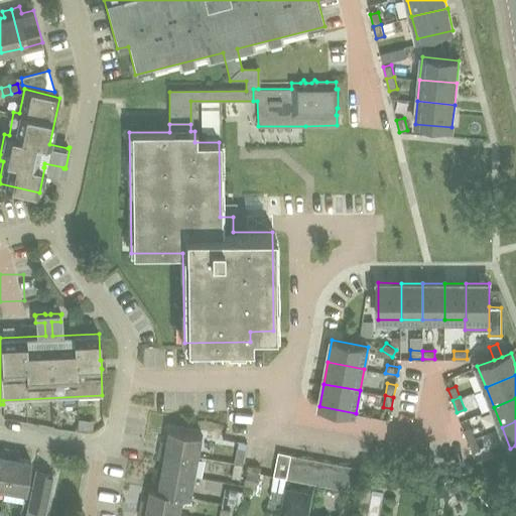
[(464,429),(468,441),(476,438),(471,426),(464,429)]
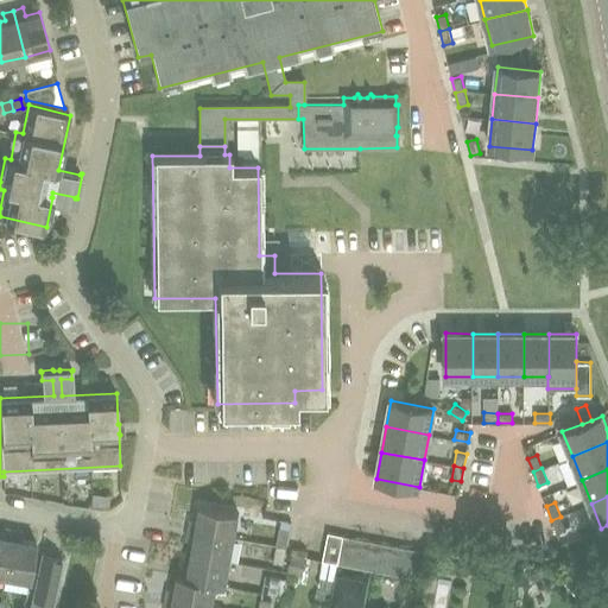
[(191,519),(190,529),(235,537),(239,512),(201,505),(198,520),(191,519)]
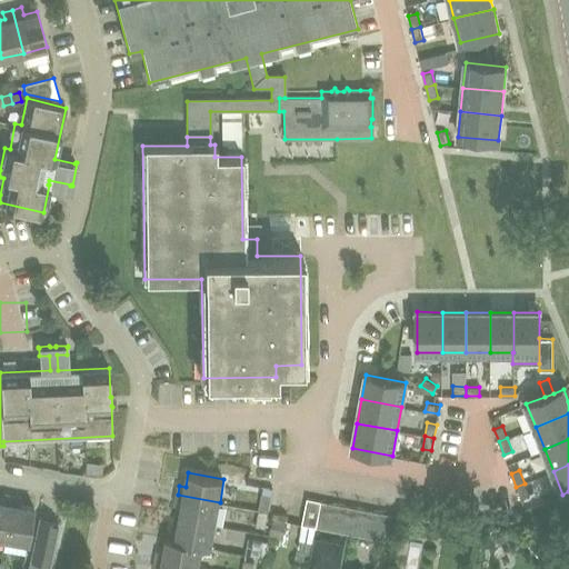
[(516,487),(521,499),(529,496),(525,483),(516,487)]
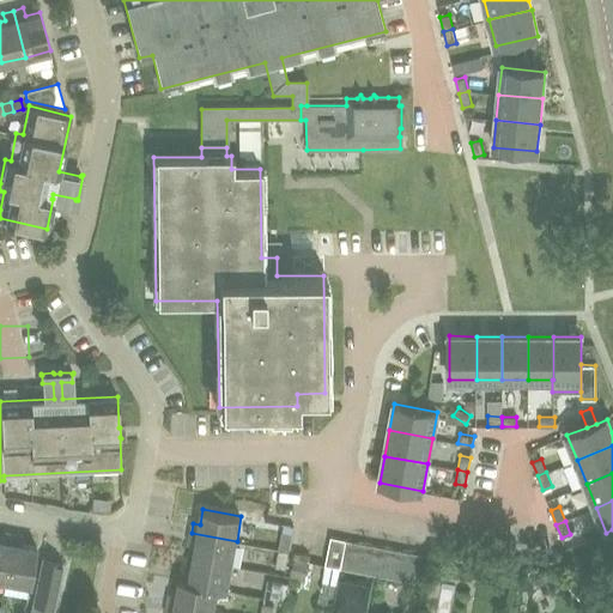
[(0,578),(5,580),(13,534),(2,532),(0,540),(0,539),(0,578)]
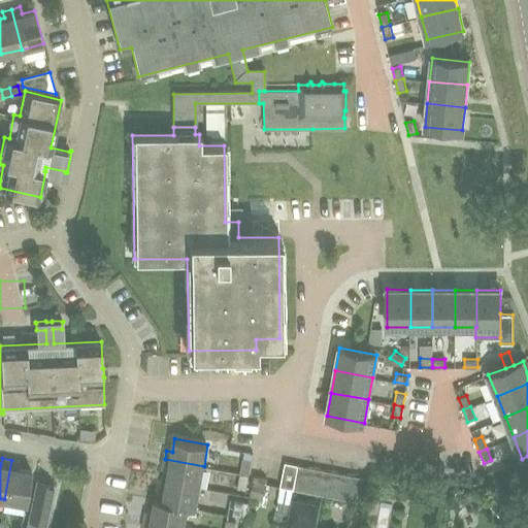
[(200,487),(204,466),(165,459),(163,468),(169,469),(167,481),(200,487)]
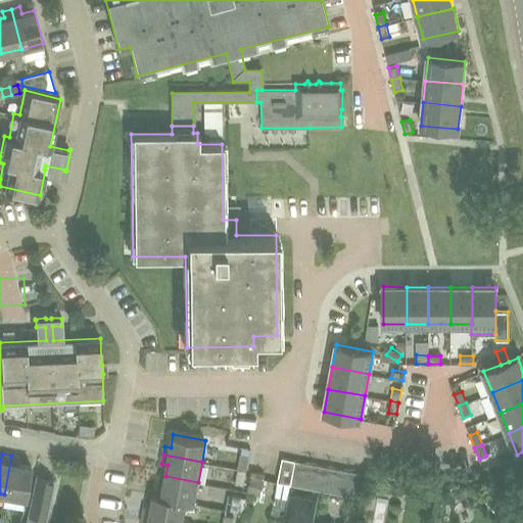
[(238,468),(246,470),(248,456),(240,455),(238,468)]
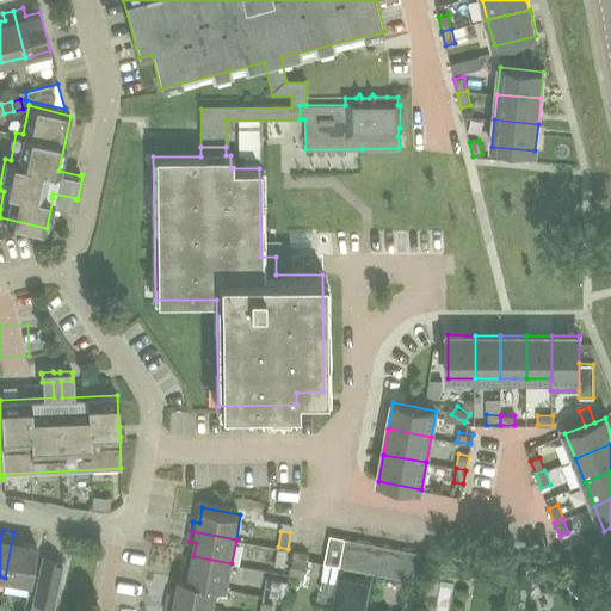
[(29,582),(36,544),(22,542),(23,534),(13,532),(5,578),(29,582)]
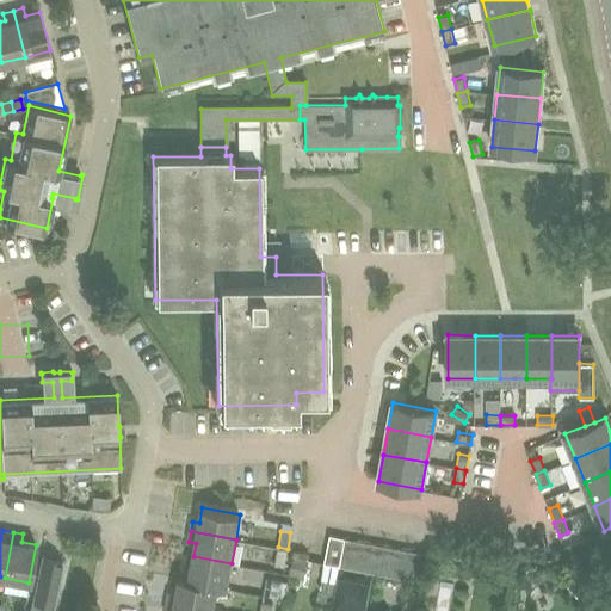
[(345,537),(329,535),(323,563),(339,566),(345,537)]
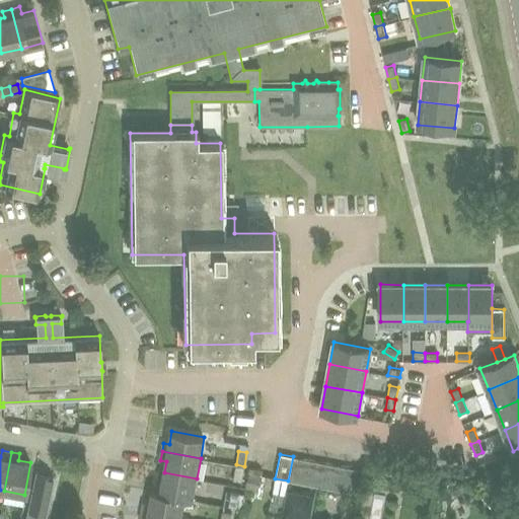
[(304,459),(293,456),(288,480),(299,483),(304,459)]
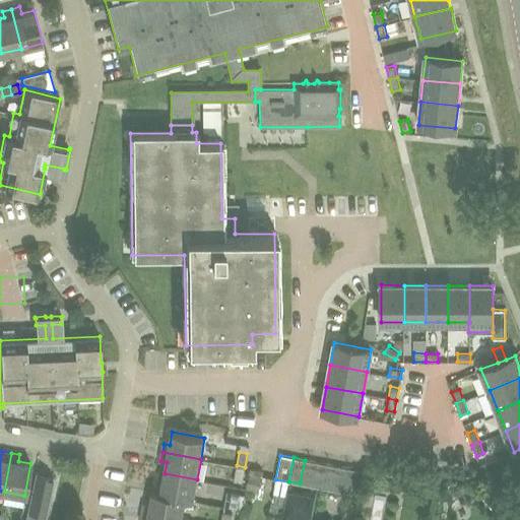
[(305,460),(300,483),(312,485),(316,462),(305,460)]
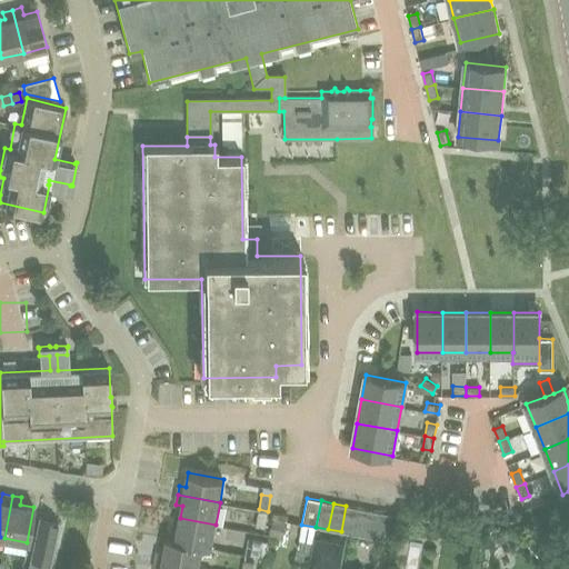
[(353,535),(359,508),(346,506),(341,531),(353,535)]
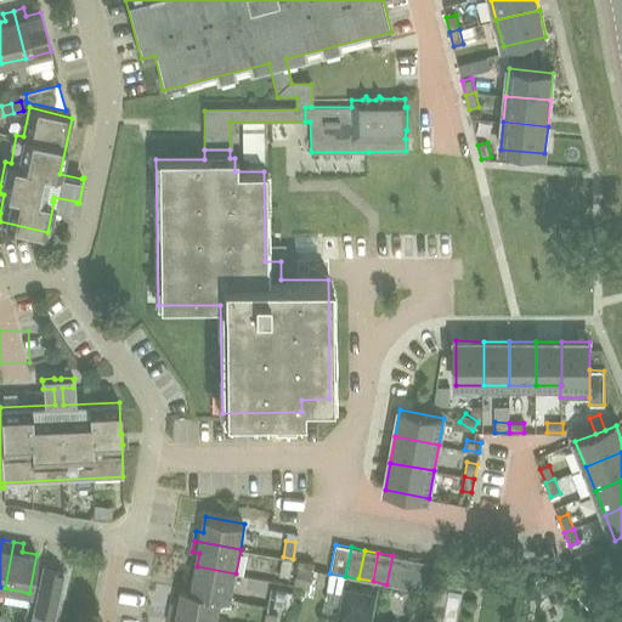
[(393,555),(386,584),(400,587),(406,558),(393,555)]
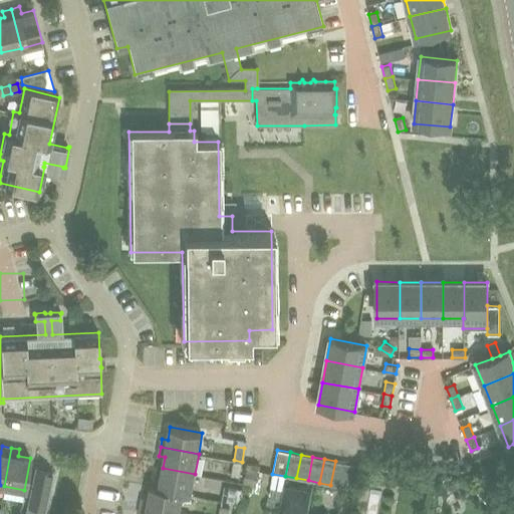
[(239,477),(242,462),(234,460),(231,475),(239,477)]
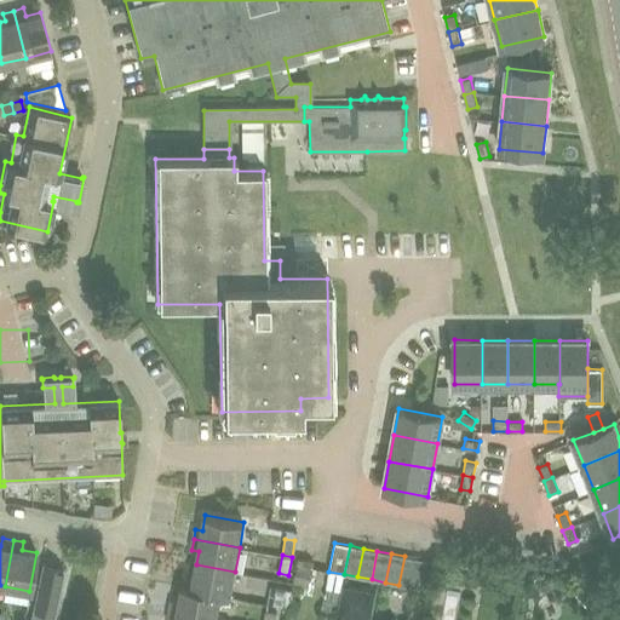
[(399,585),(413,587),(418,558),(405,556),(399,585)]
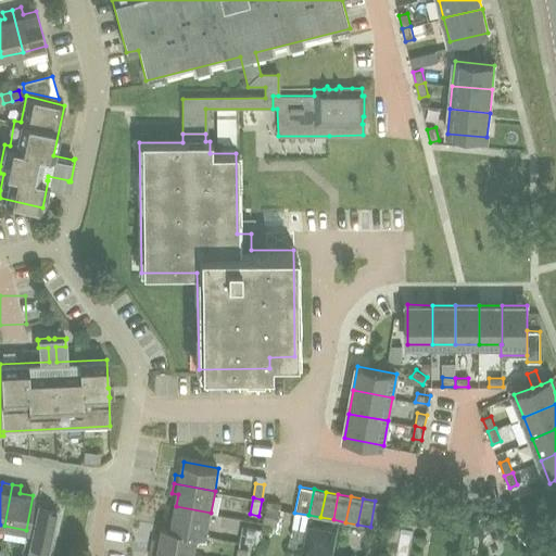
[(383,529),(389,504),(388,504),(375,501),(370,527),(383,529)]
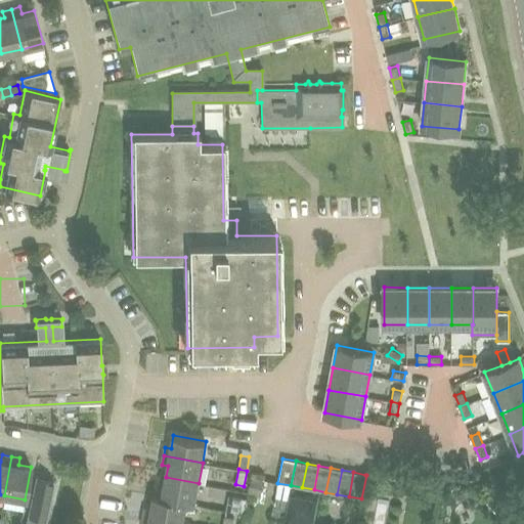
[(194,505),(199,483),(166,477),(164,488),(158,487),(156,495),(156,496),(186,503),(194,505)]
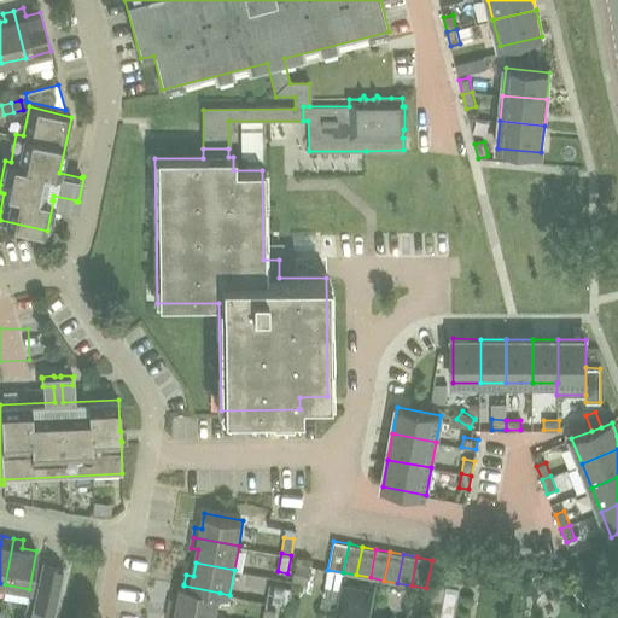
[(64,572),(41,567),(31,611),(54,616),(64,572)]
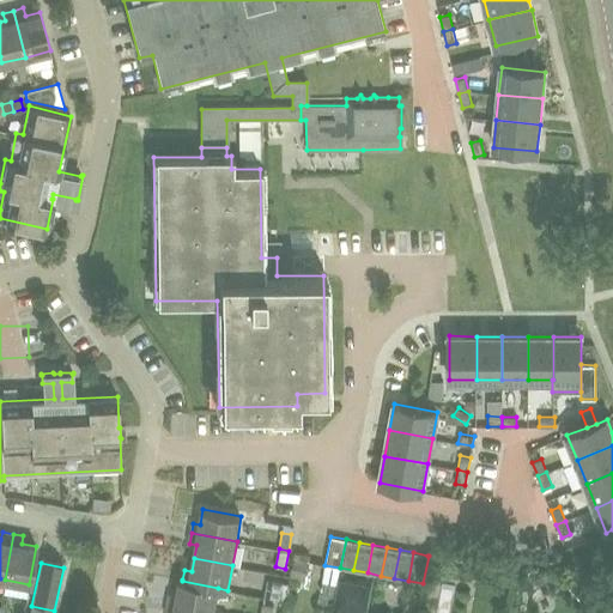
[(170,593),(169,604),(222,612),(225,612),(214,611),(218,588),(182,581),(182,580),(181,580),(177,594),(170,593)]
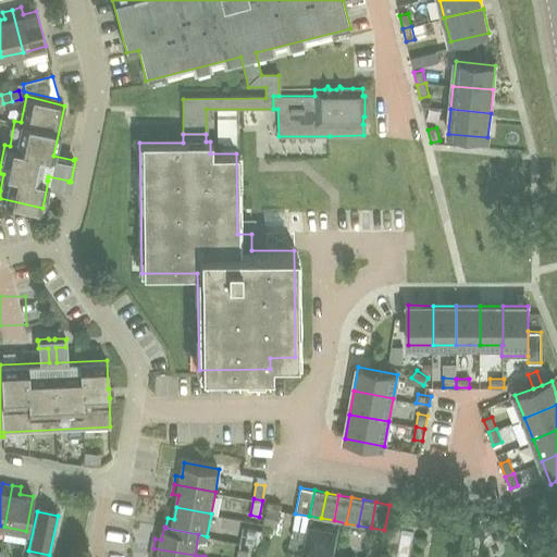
[(255,545),(257,530),(248,528),(246,543),(255,545)]
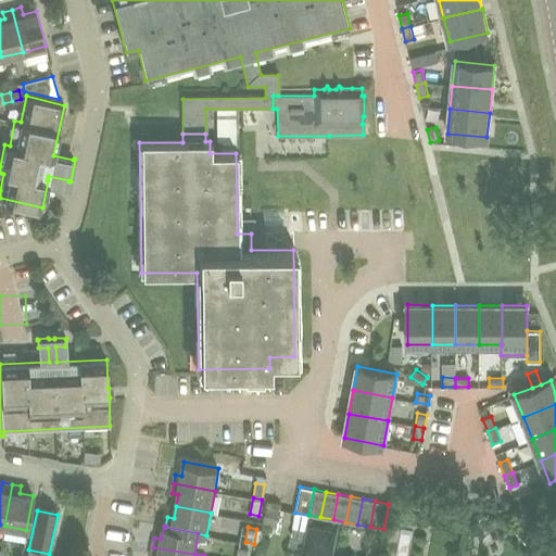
[(305,529),(292,527),(287,550),(299,553),(305,529)]
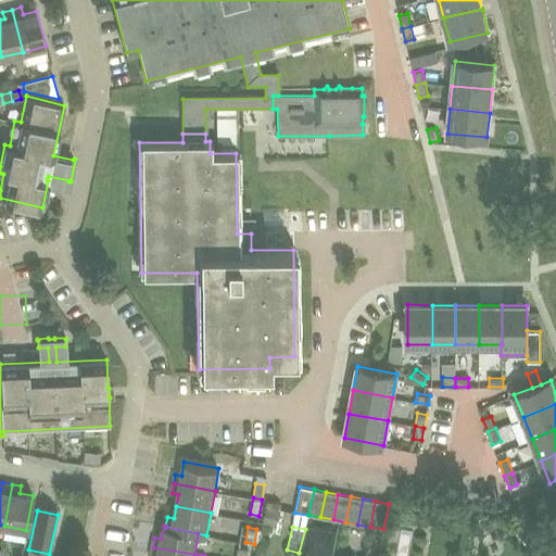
[(308,552),(326,555),(330,535),(313,532),(308,552)]
